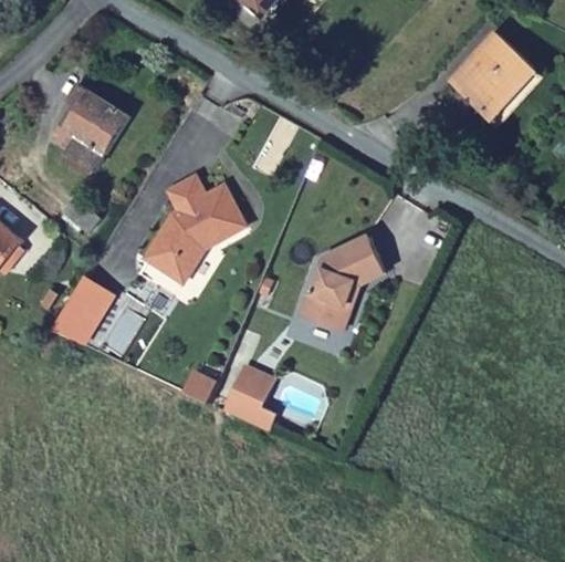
[(456,66),(492,99),(535,51),(499,18),(456,66)]
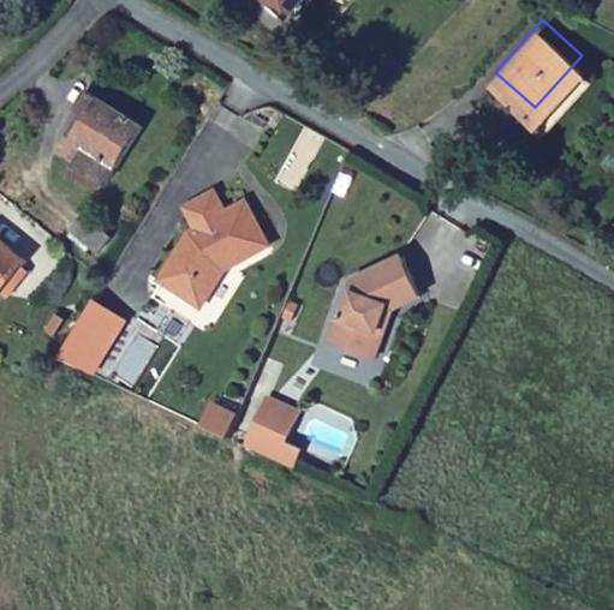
[(76,155),(103,189),(138,127),(93,100),(76,135),(85,148),(76,155)]
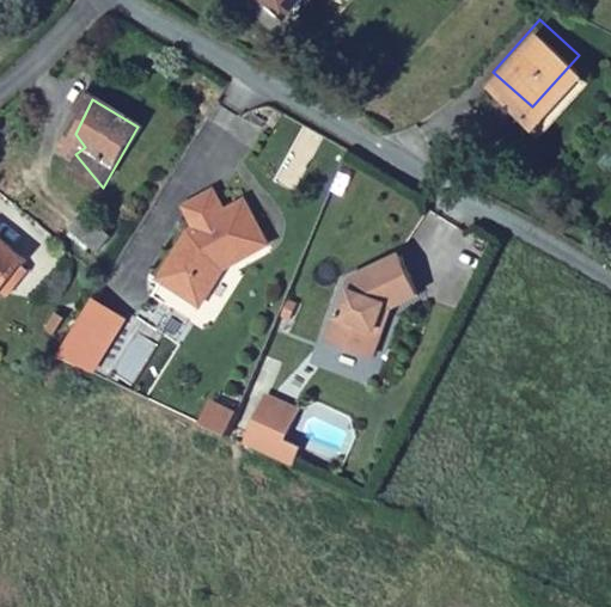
[(73,171),(103,188),(75,154),(85,147),(75,134),(69,127),(56,152),(75,163),(73,171)]
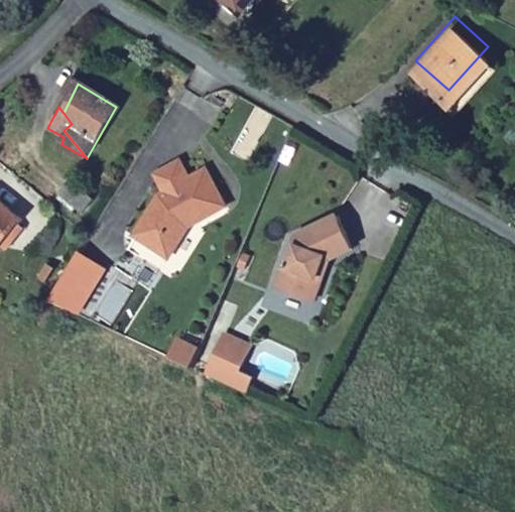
[(208,167),(190,177),(181,160),(160,172),(169,189),(163,194),(140,231),(173,252),(189,222),(188,220),(194,217),(195,220),(227,202),(208,167)]
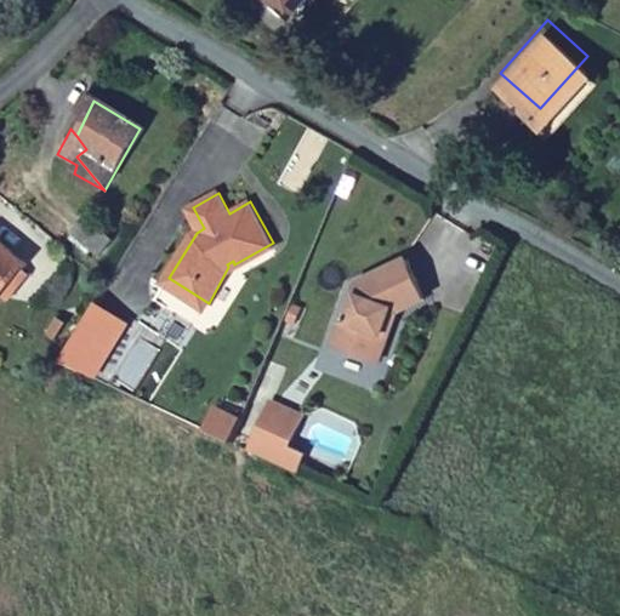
[(74,234),(102,256),(113,240),(86,221),(74,234)]
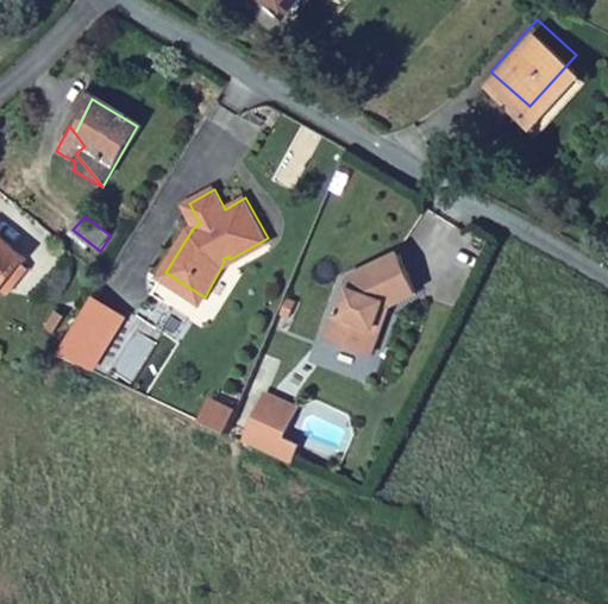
[(0,290),(25,260),(0,239),(0,290)]
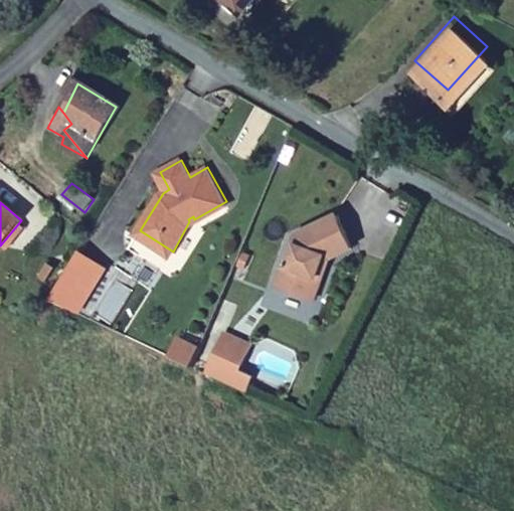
[(351,242),(335,210),(294,231),(273,283),(313,297),(321,275),(316,273),(323,253),(328,254),(351,242)]
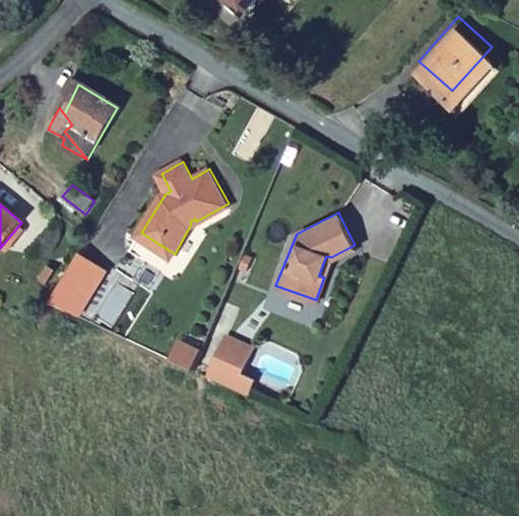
[(99,273),(73,258),(44,304),(72,317),(99,273)]
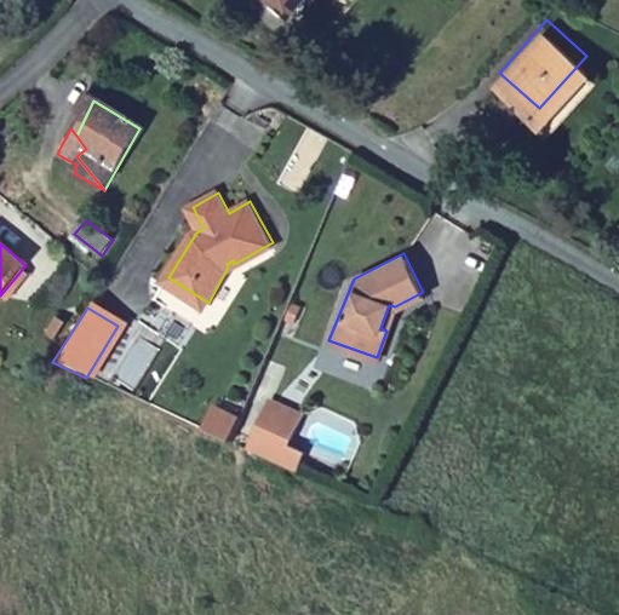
[(265,401),(251,431),(285,446),(298,415),(265,401)]
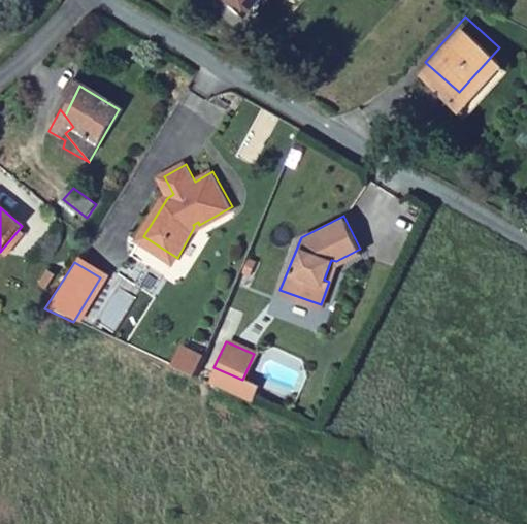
[(193,375),(200,357),(179,348),(171,366),(193,375)]
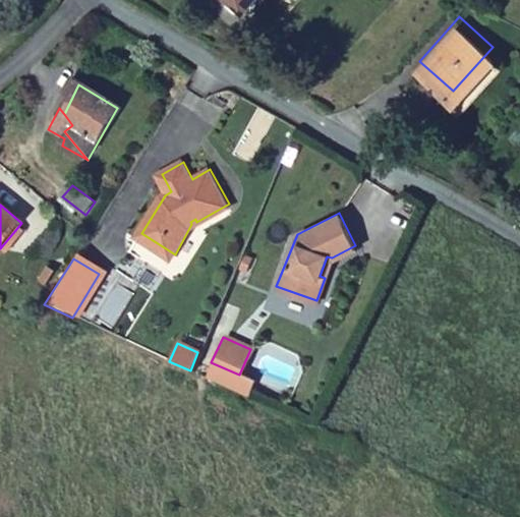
[(211,362),(205,378),(245,396),(251,381),(239,375),(211,362)]
